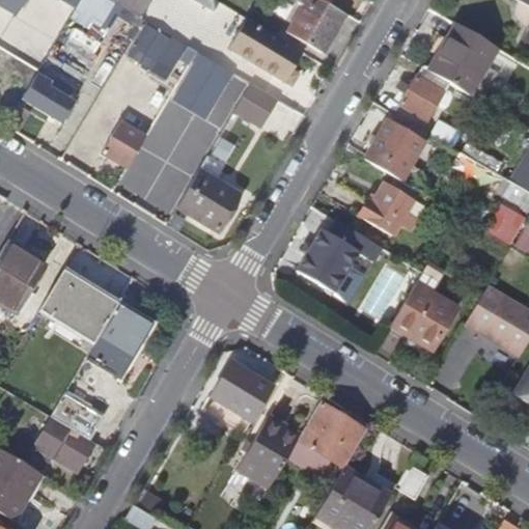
[(0,0),(0,8),(14,18),(24,0),(0,0)]
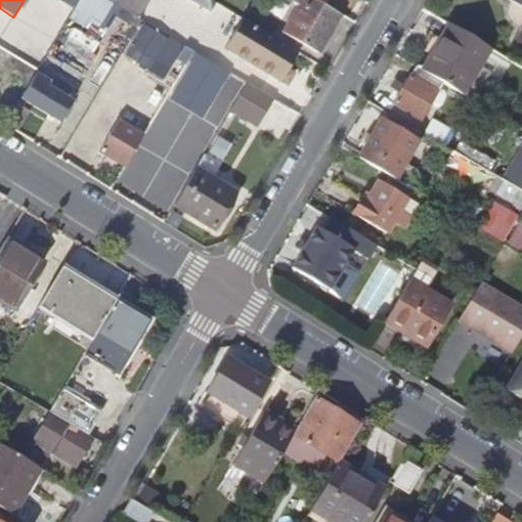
[(132,14),(138,18),(149,0),(118,0),(116,4),(132,14)]
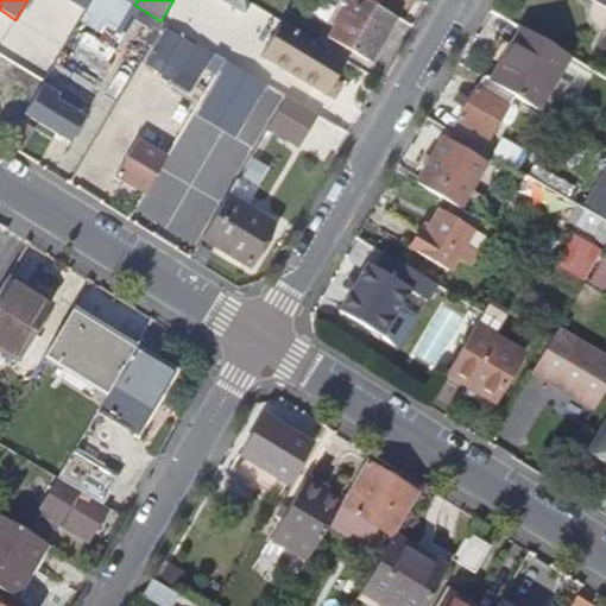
[(247,0),(225,0),(246,12),(252,2),(247,0)]
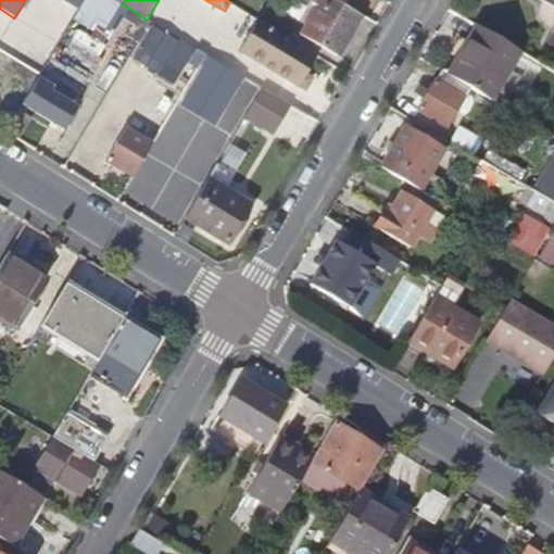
[(341,2),(337,0),(311,0),(310,2),(316,7),(301,35),(337,57),(362,14),(341,2)]
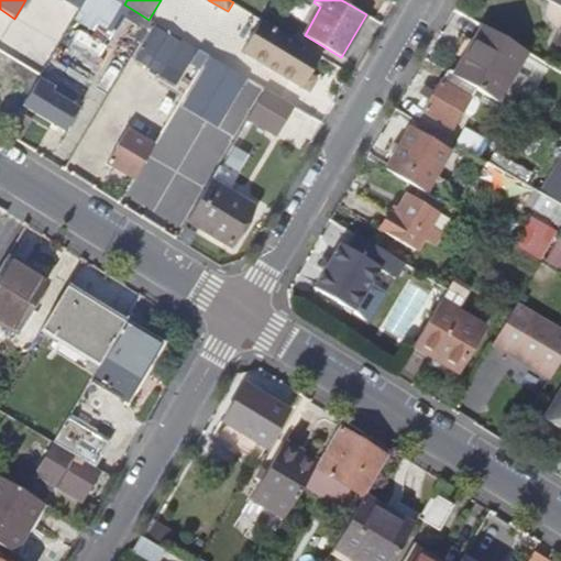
[(141,40),(152,22),(149,20),(142,15),(132,34),(141,40)]
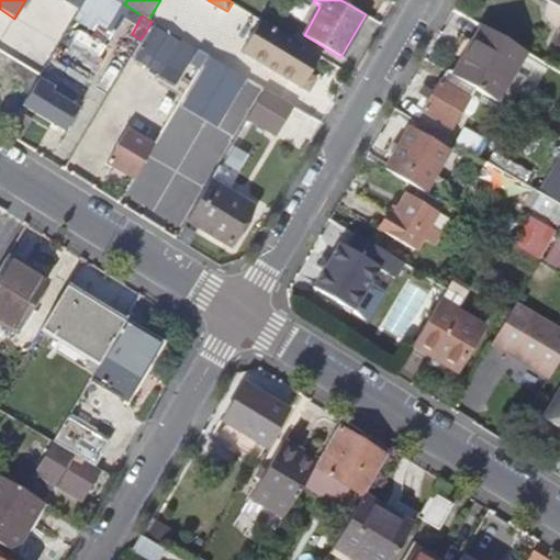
[(239,49),(299,85),(317,55),(258,19),(239,49)]
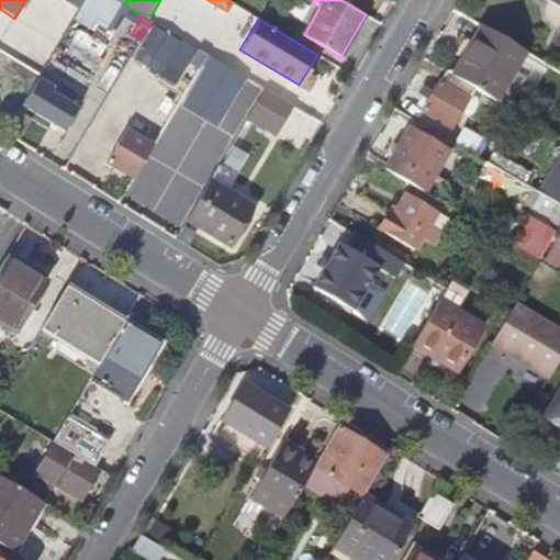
[(141,56),(158,25),(152,22),(141,40),(134,52),(141,56)]
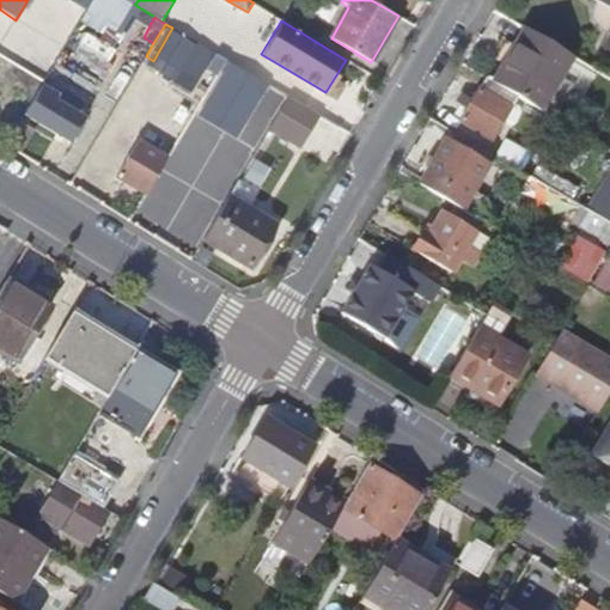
[(212,61),(224,68),(229,60),(172,28),(153,61),(166,69),(176,55),(187,61),(178,75),(197,86),(212,61)]
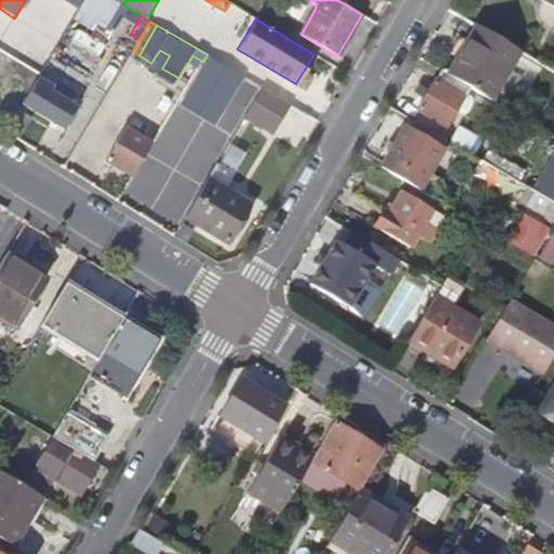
[(468,86),(491,99),(519,50),(477,25),(465,42),(467,45),(450,76),(468,86)]
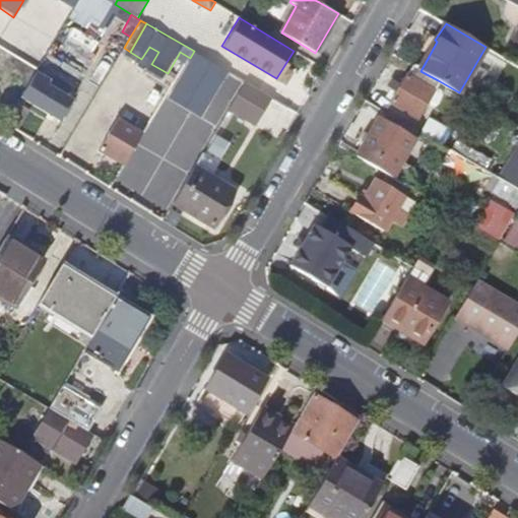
[(141,59),(151,64),(158,52),(149,47),(141,59)]
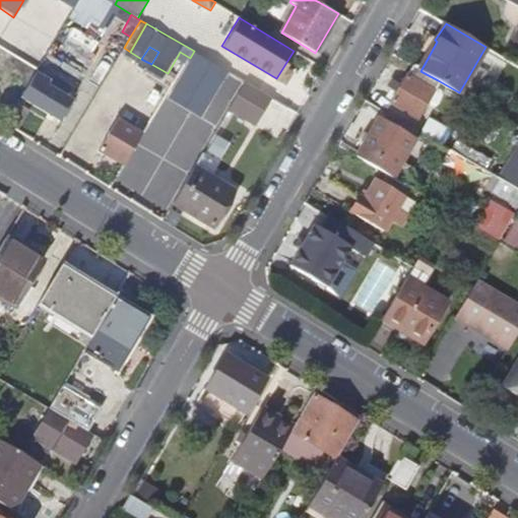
[(194,51),(190,58),(194,60),(179,87),(209,105),(229,72),(194,51)]
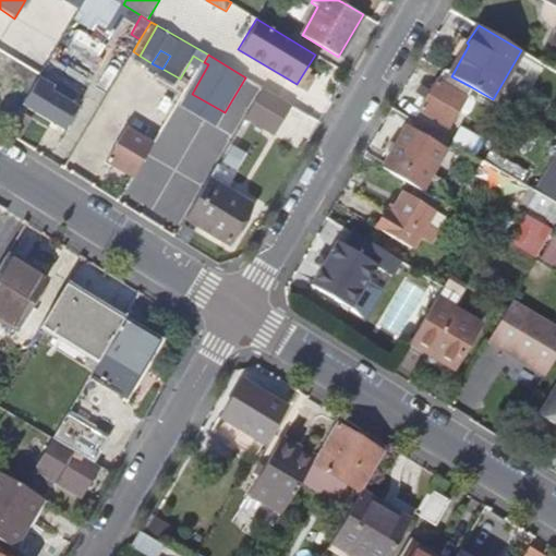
[(470,86),(451,76),(443,71),(437,80),(436,79),(430,89),(421,84),(415,94),(424,98),(419,108),(447,125),(470,86)]
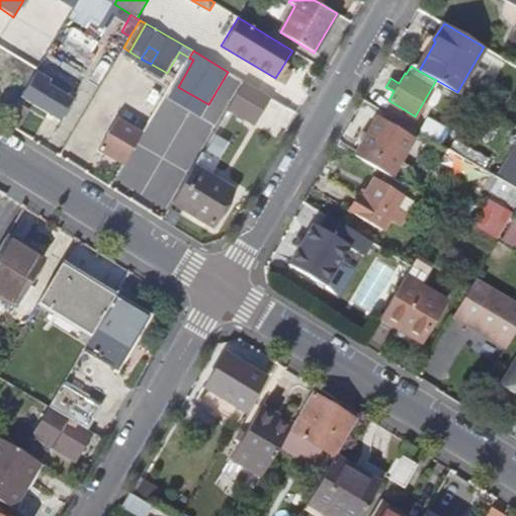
[(36,72),(21,97),(61,121),(73,101),(64,95),(69,87),(55,78),(50,87),(48,85),(51,80),(36,72)]
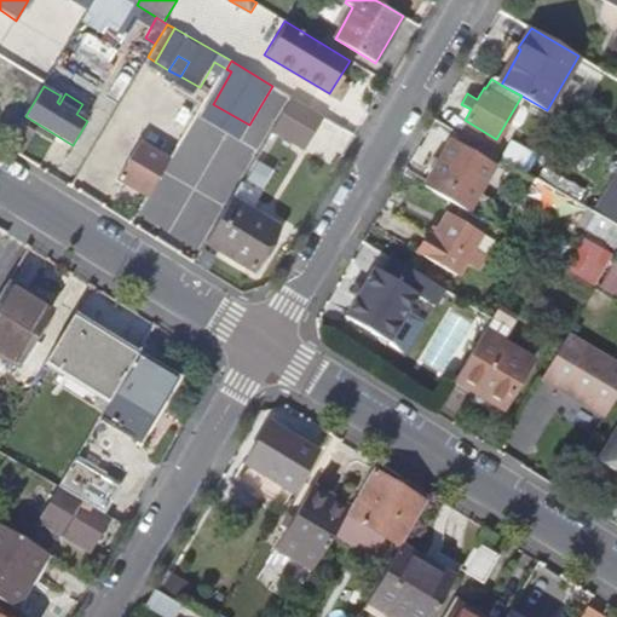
[(293,98),(272,131),(304,150),(323,116),(293,98)]
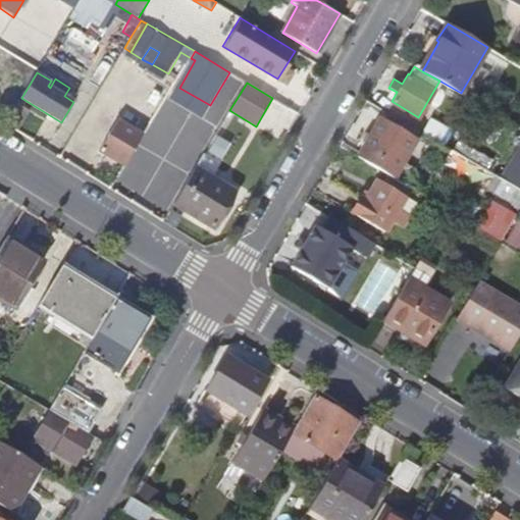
[(204,116),(210,105),(179,88),(172,98),(204,116)]
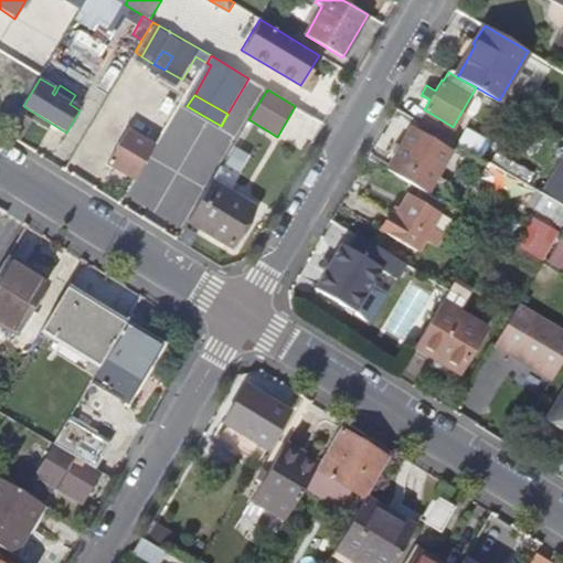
[(458,144),(482,158),(491,141),(467,128),(458,144)]
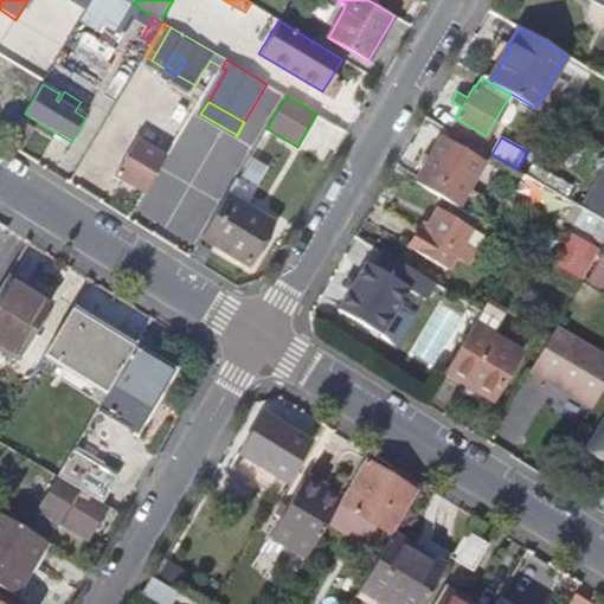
[(141,193),(162,156),(134,139),(113,175),(141,193)]
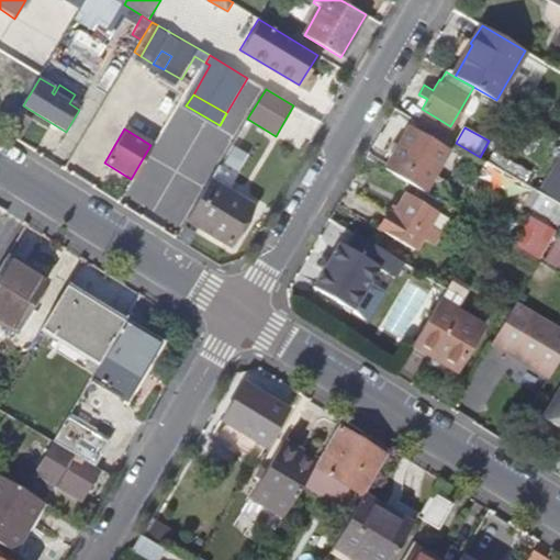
[(384,168),(416,187),(424,191),(448,150),(409,129),(384,168)]
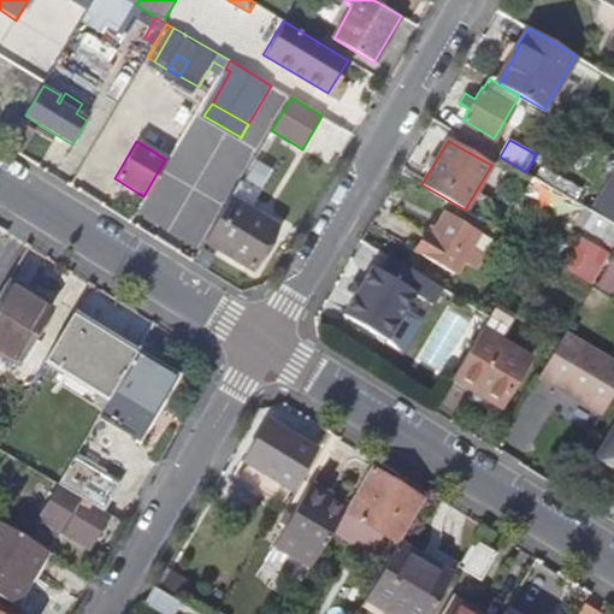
[(213,247),(252,270),(278,226),(259,214),(267,200),(248,188),(213,247)]
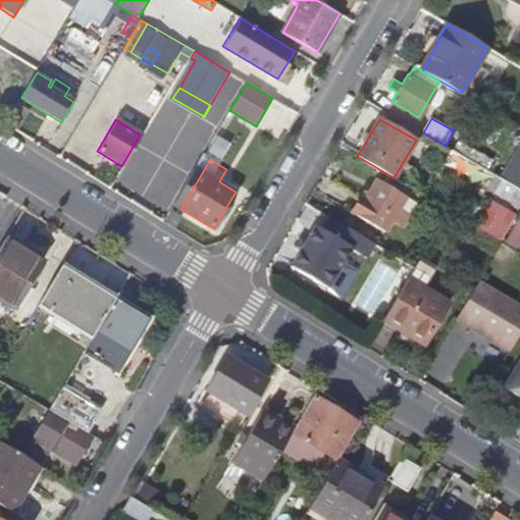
[(394,177),(386,173),(381,183),(376,180),(364,201),(359,198),(350,213),(395,240),(408,216),(399,210),(412,188),(394,177)]
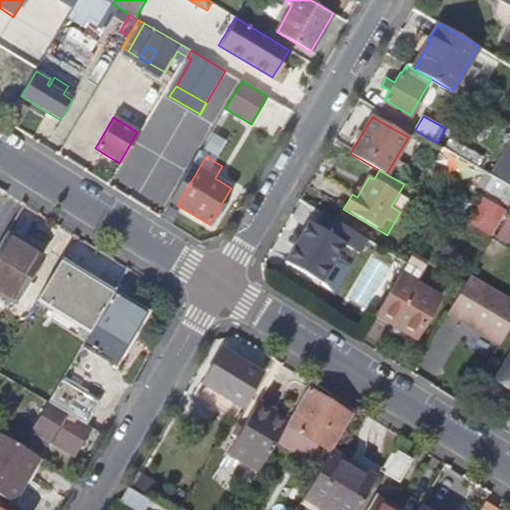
[(434,202),(426,197),(420,207),(428,212),(434,202)]
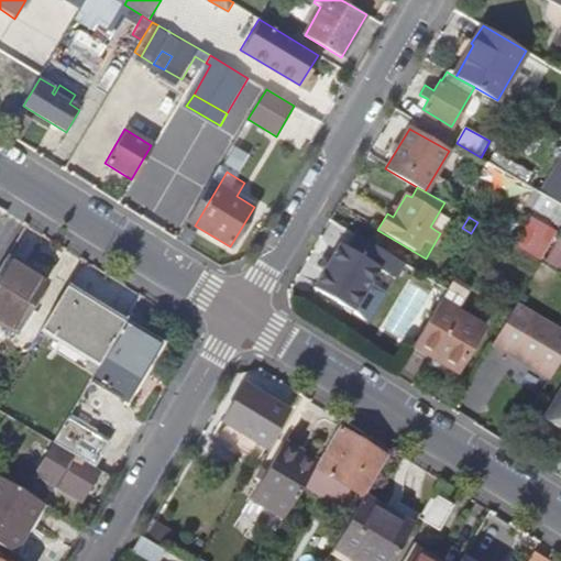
[(538,220),(525,248),(541,255),(554,228),(538,220)]
